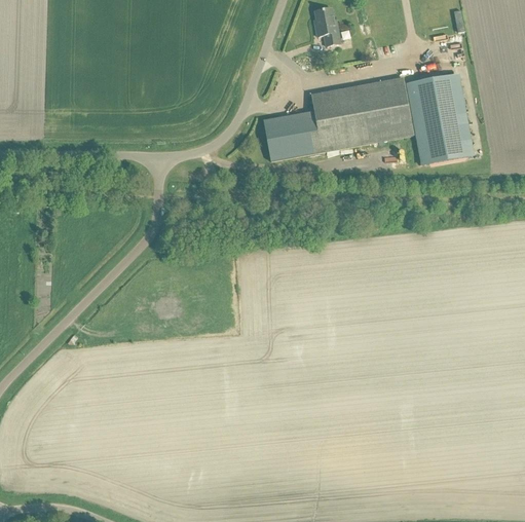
[(333,21),(331,7),(314,10),(317,27),(315,28),(316,36),(324,35),(326,45),(339,43),(335,21),(333,21)]
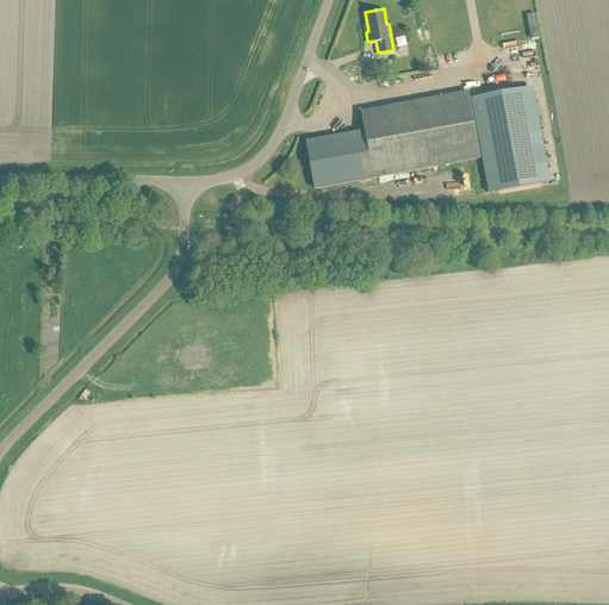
[(476,94),(493,191),(544,181),(526,86),(476,94)]
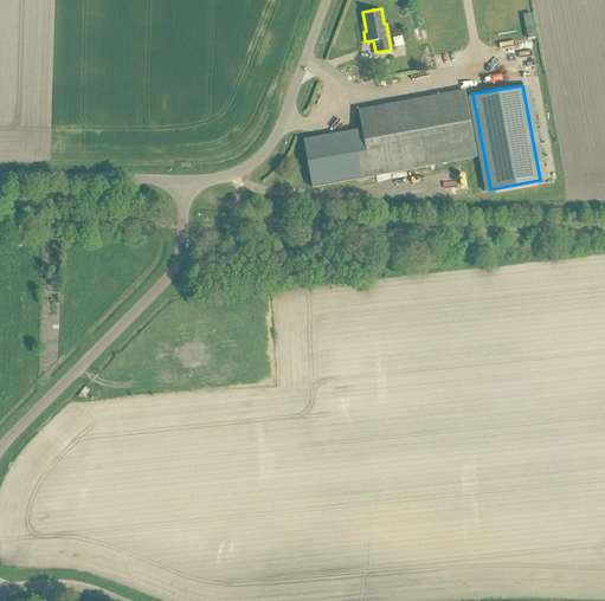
[(464,89),(380,103),(392,169),(476,155),(464,89)]
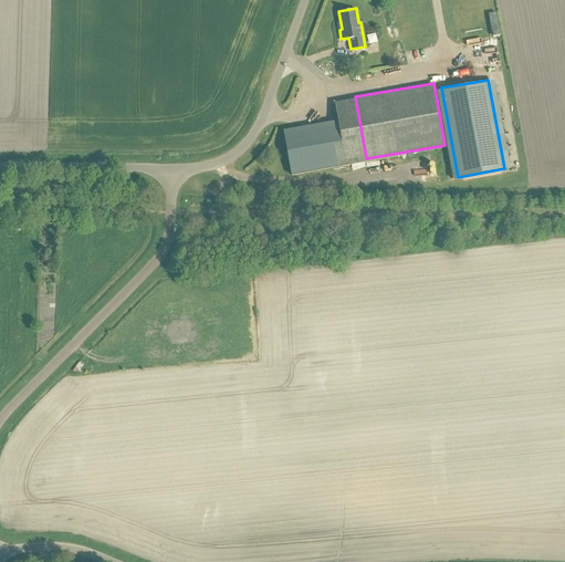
[(366,158),(355,96),(334,101),(337,118),(283,128),(291,173),(366,158)]
